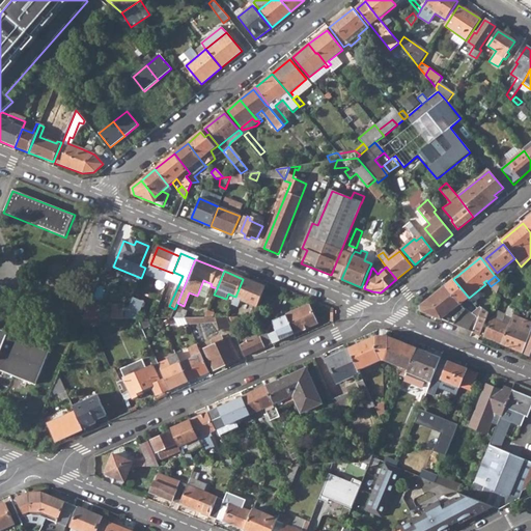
[(242,301),(257,307),(266,287),(243,279),(235,297),(232,304),(239,306),(242,301)]
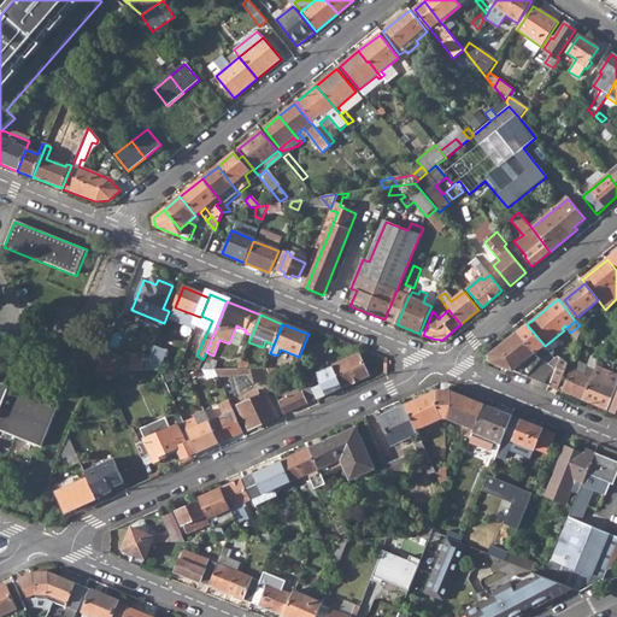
[(540,359),(545,363),(547,360),(541,354),(547,348),(545,346),(527,324),(517,333),(540,359)]
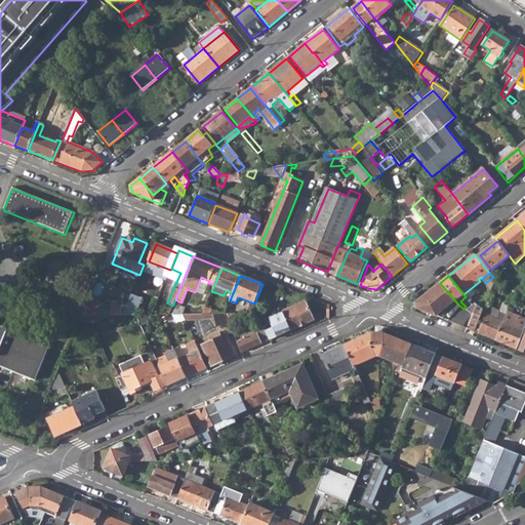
[(416,309),(467,328),(472,316),(471,313),(463,309),(459,306),(440,283),(415,304),(416,309)]
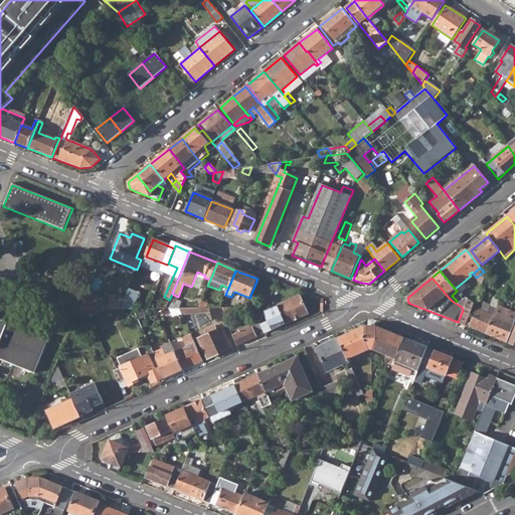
[(124,307),(136,310),(140,290),(129,288),(124,307)]
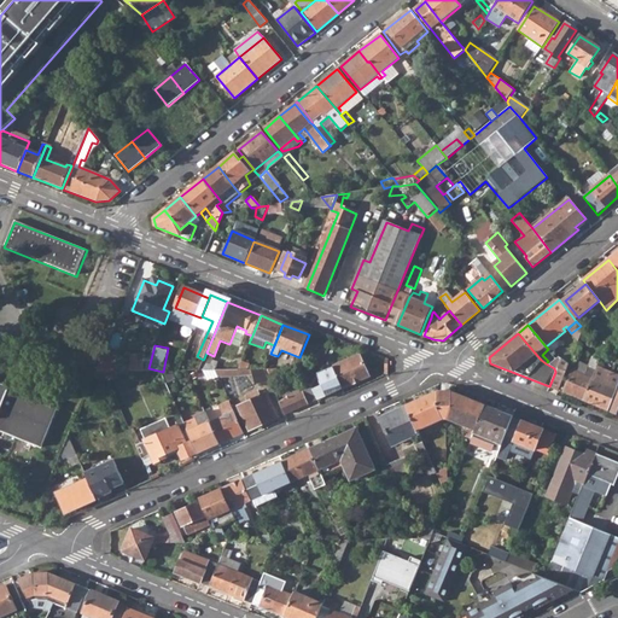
[(576,349),(570,363),(577,367),(584,351),(576,349)]
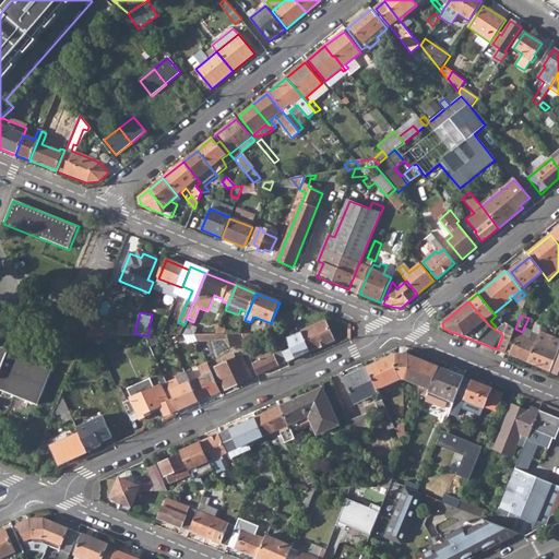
[(93,337),(110,336),(115,328),(93,320),(85,337),(93,337)]
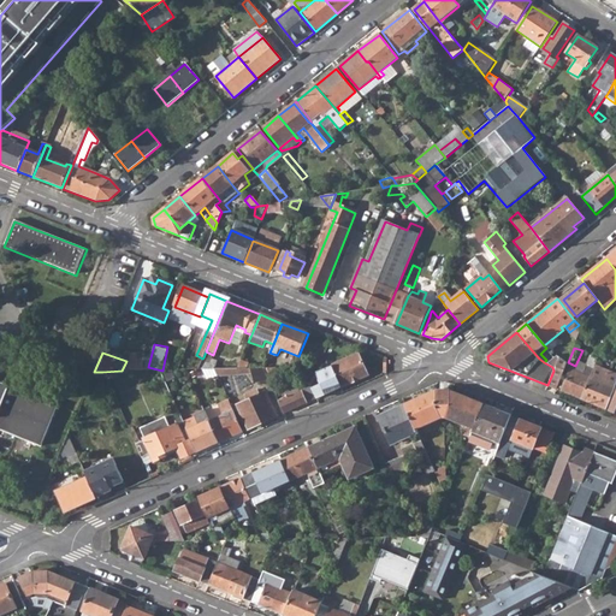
[(197,369),(202,359),(196,355),(191,354),(184,371),(197,369)]
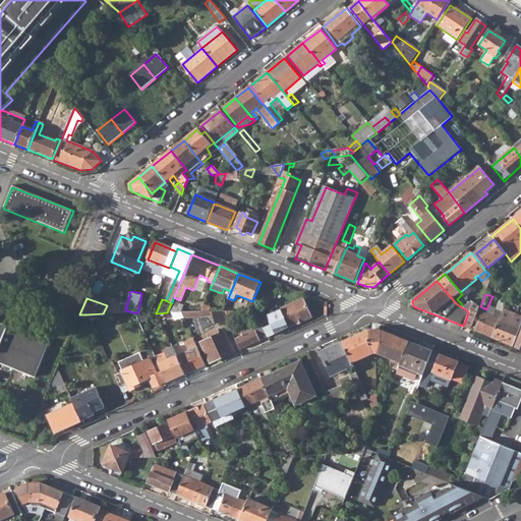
[(265,324),(270,322),(276,334),(312,317),(304,299),(268,315),(265,324)]
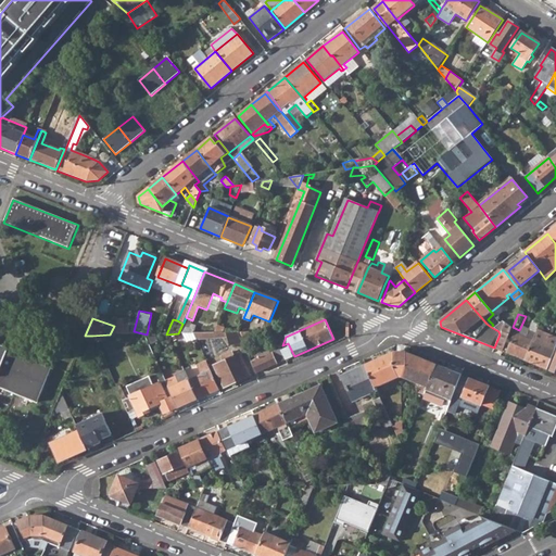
[(502,329),(500,335),(494,348),(503,351),(513,327),(503,320),(497,327),(502,329)]
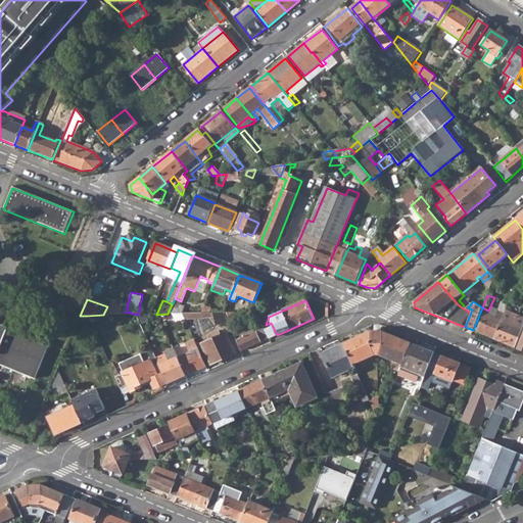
[(108,304),(108,314),(122,314),(121,302),(114,302),(112,304),(108,304)]
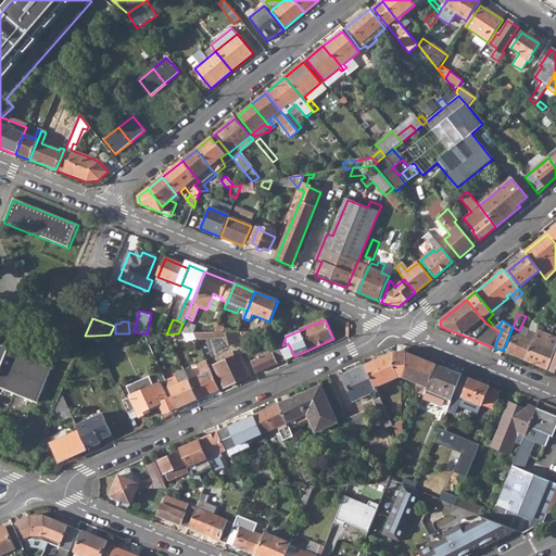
[(196,327),(184,323),(182,324),(178,333),(192,333),(196,327)]
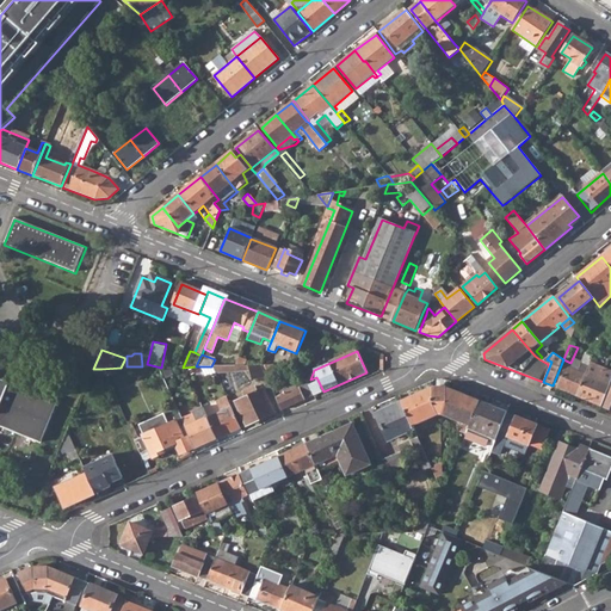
[(557,388),(576,396),(586,374),(590,365),(582,363),(579,371),(566,366),(557,388)]
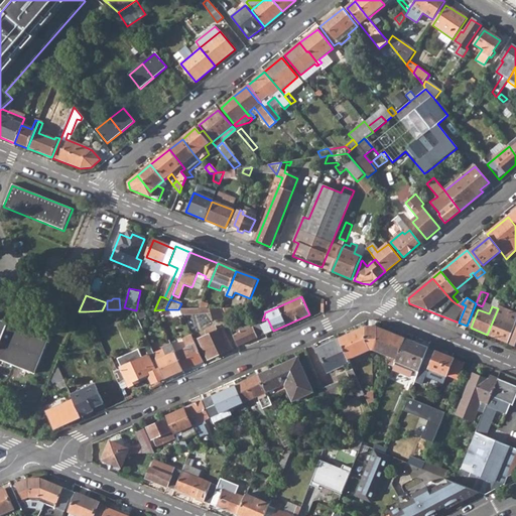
[(213,321),(225,317),(221,308),(208,309),(213,321)]
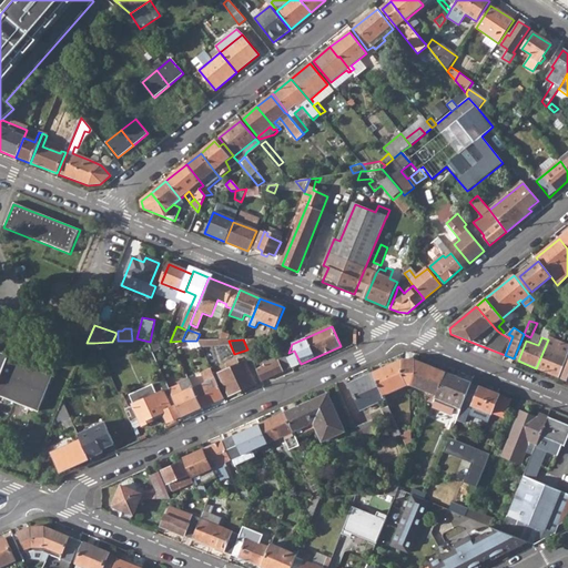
[(247,350),(247,351),(257,346),(256,344),(260,343),(259,340),(243,340),(247,350)]
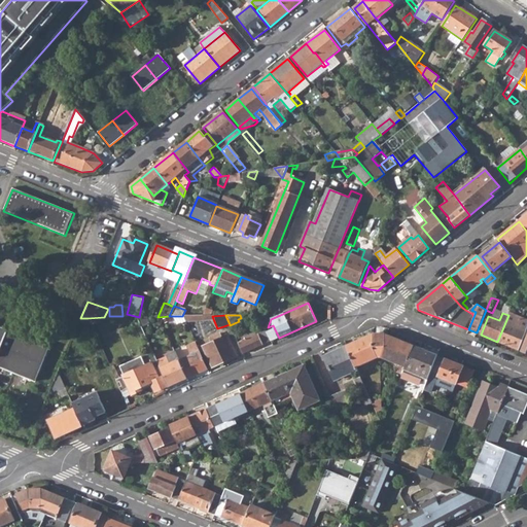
[(526,330),(505,322),(497,342),(519,350),(526,332),(526,330)]
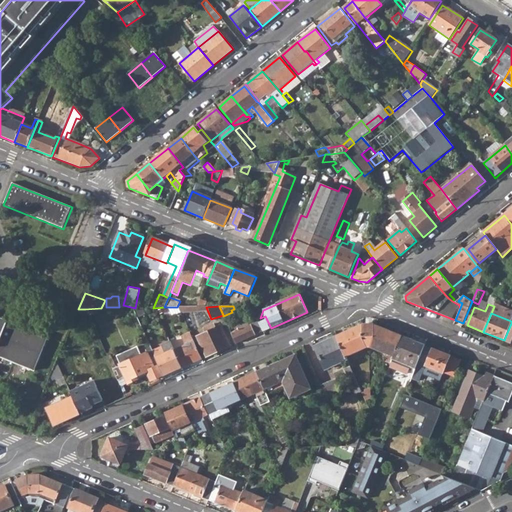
[(259,321),(263,332),(271,328),(265,316),(260,318),(259,321)]
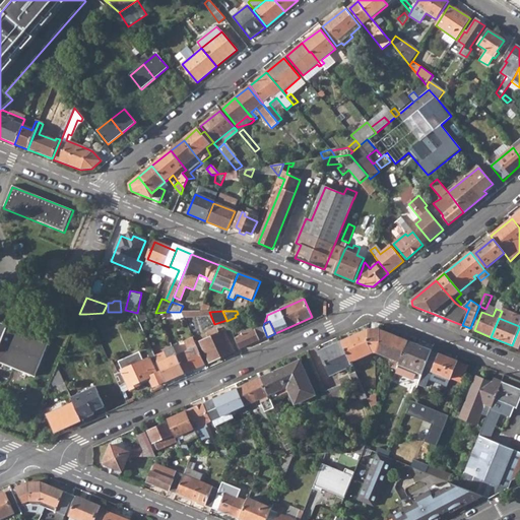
[(236,340),(240,349),(267,337),(263,326),(261,323),(253,327),(253,325),(241,330),(243,334),(240,336),(241,337),(236,340)]
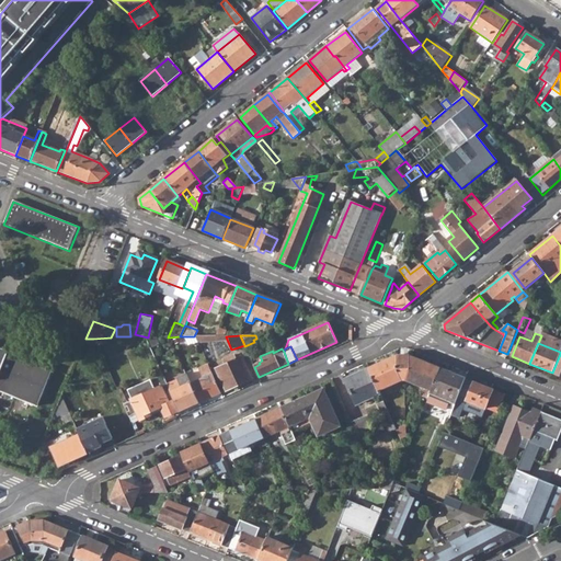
[(0,391),(26,402),(38,407),(52,371),(53,371),(54,370),(9,353),(8,354),(0,351),(0,391)]
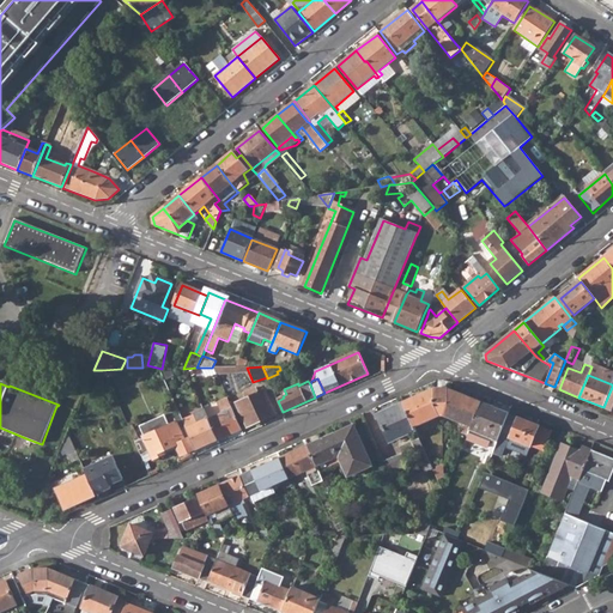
[(402,402),(413,428),(439,414),(443,417),(449,400),(448,399),(447,390),(434,388),(402,402)]
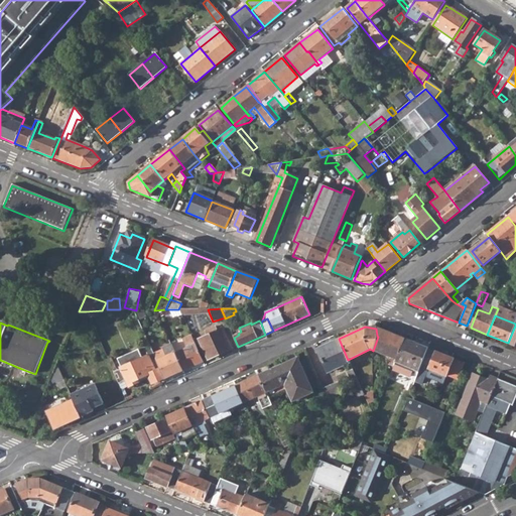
[(199,341),(208,360),(232,350),(223,330),(218,332),(215,328),(205,332),(207,337),(199,341)]
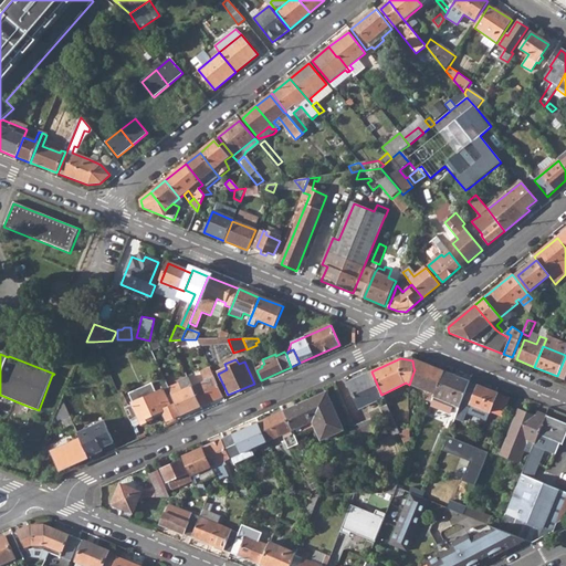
[(443,373),(412,360),(413,368),(415,369),(409,385),(429,392),(426,400),(431,402),(435,395),(443,373)]
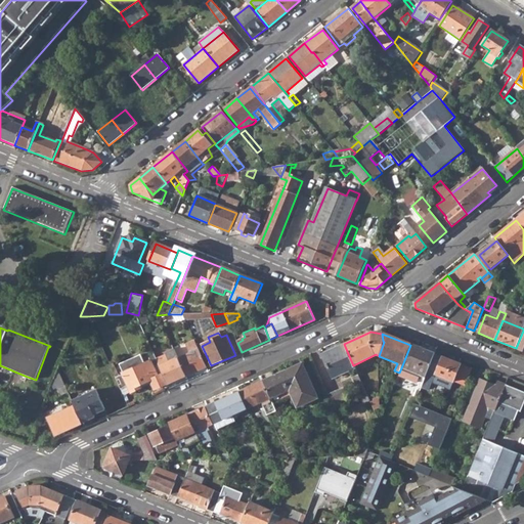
[(189,354),(178,359),(186,377),(206,367),(194,341),(186,346),(189,354)]
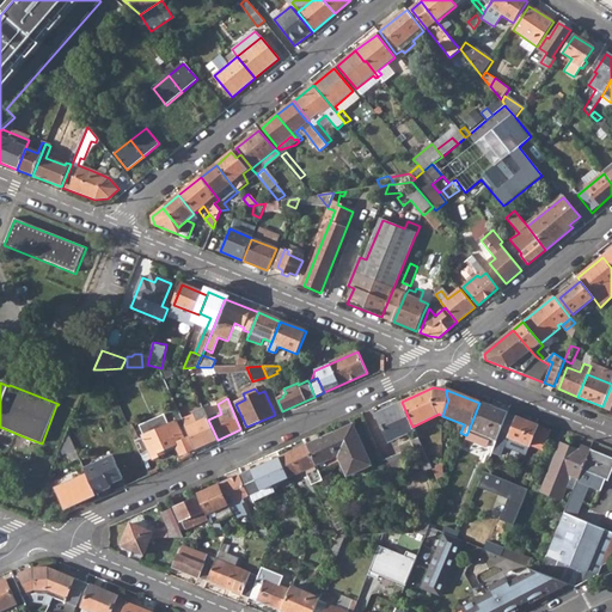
[(375,414),(389,441),(414,429),(412,427),(402,402),(375,414)]
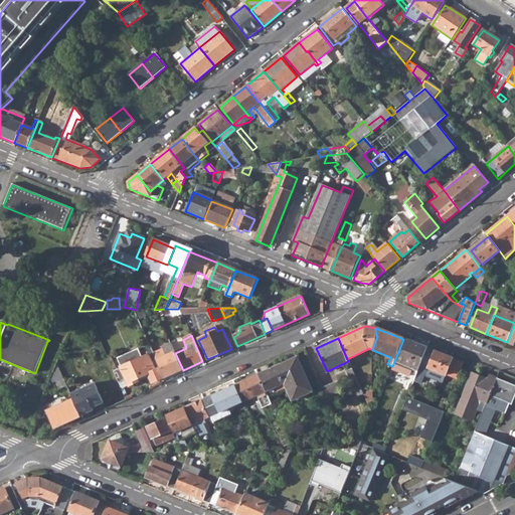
[(395,359),(418,368),(426,348),(403,339),(395,359)]
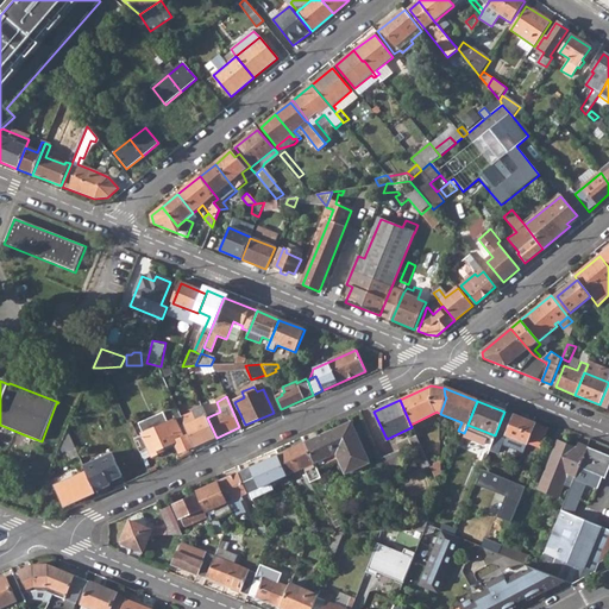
[(194,414),(181,419),(189,438),(194,447),(194,449),(217,438),(207,418),(202,407),(193,412),(194,414)]
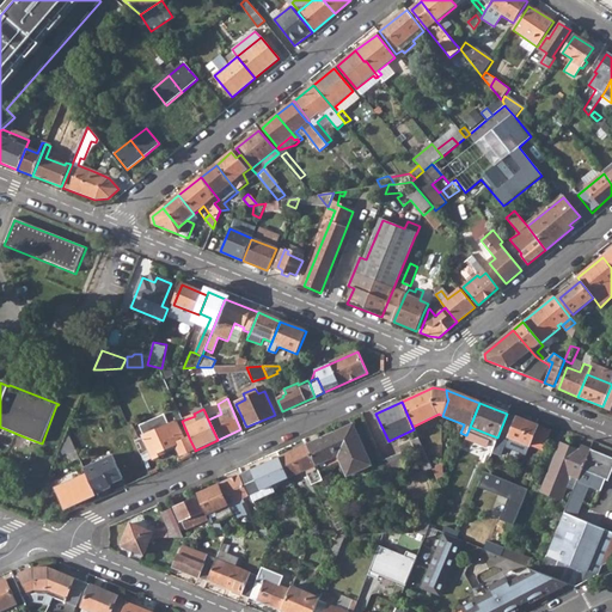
[(508,439),(530,447),(538,426),(507,414),(497,438),(507,442),(508,439)]
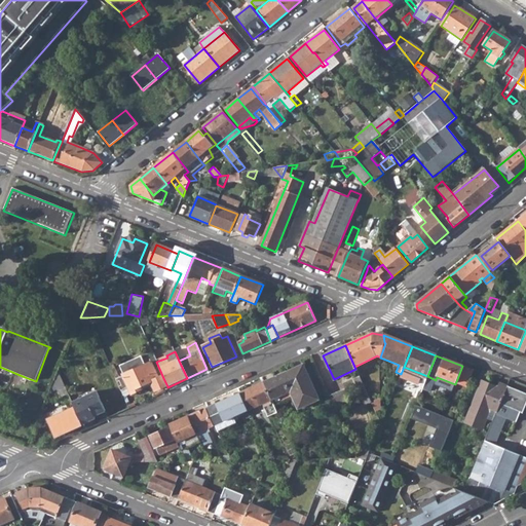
[(145,367),(124,376),(123,376),(123,377),(118,379),(124,390),(128,388),(132,396),(145,389),(145,386),(152,383),(155,391),(167,386),(163,378),(156,362),(154,358),(149,360),(151,364),(145,367)]
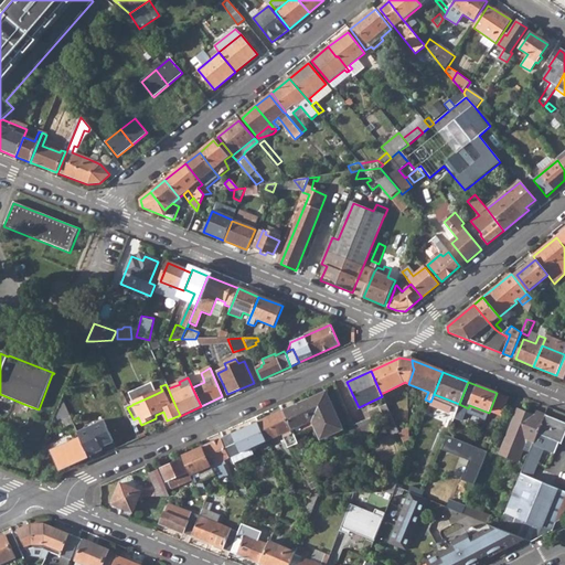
[(129,395),(134,404),(156,394),(151,385),(129,395)]
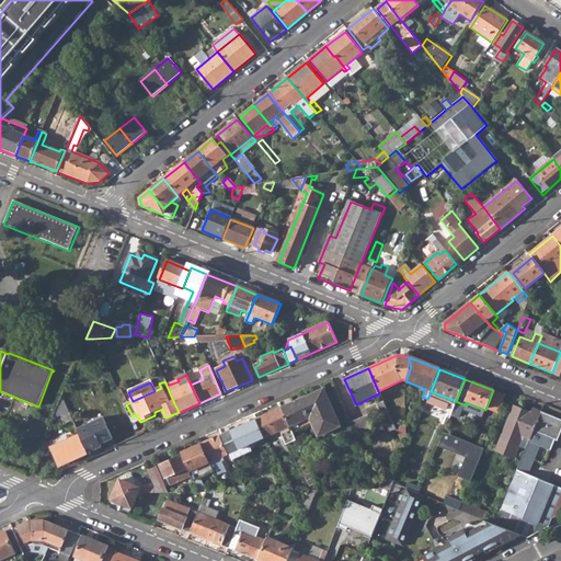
[(311,423),(318,436),(340,426),(323,389),(281,409),(292,432),(311,423)]
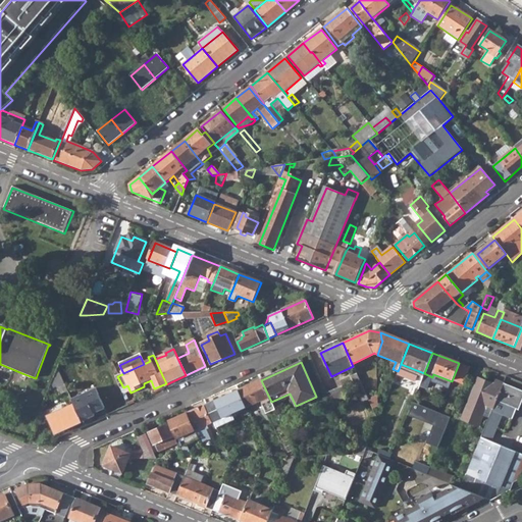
[(57,370),(52,384),(53,388),(56,386),(60,395),(67,392),(57,370)]
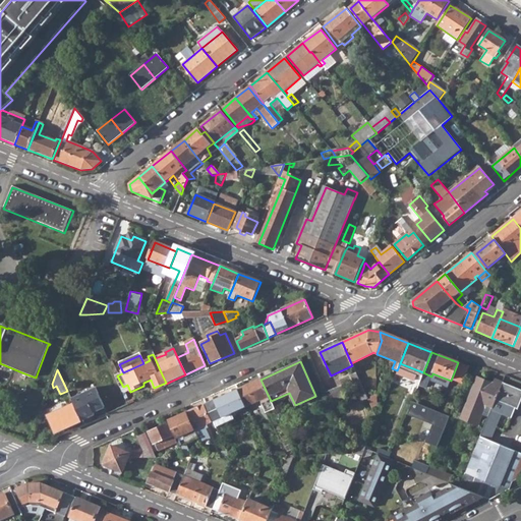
[(362,401),(367,399),(367,398),(355,372),(350,374),(362,401)]
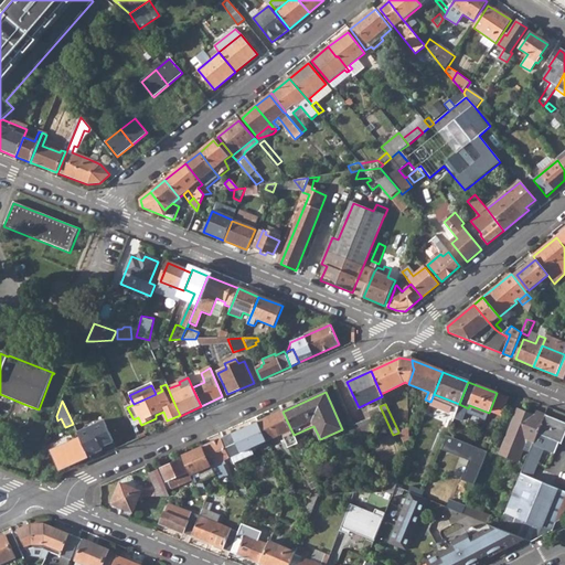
[(525,440),(533,443),(545,415),(535,412),(533,416),(516,409),(498,454),(516,461),(525,440)]
